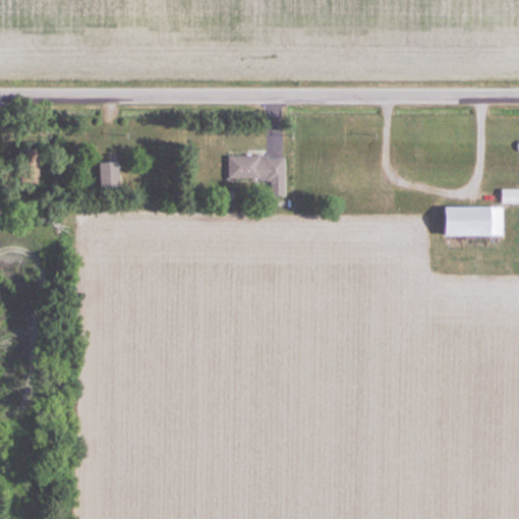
[(20,183),(39,183),(39,151),(20,150),(20,183)]
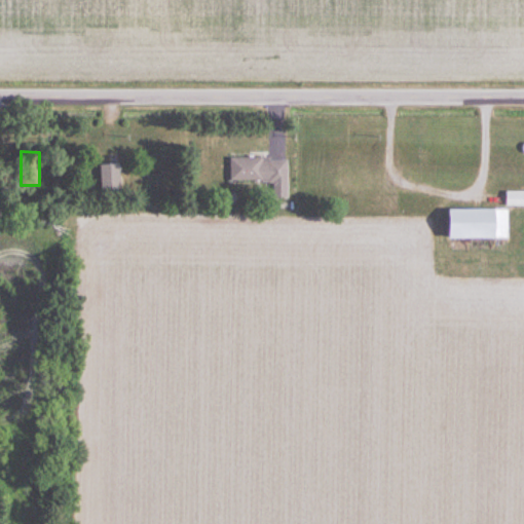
[(231,181),(281,181),(281,157),(231,157),(231,181)]
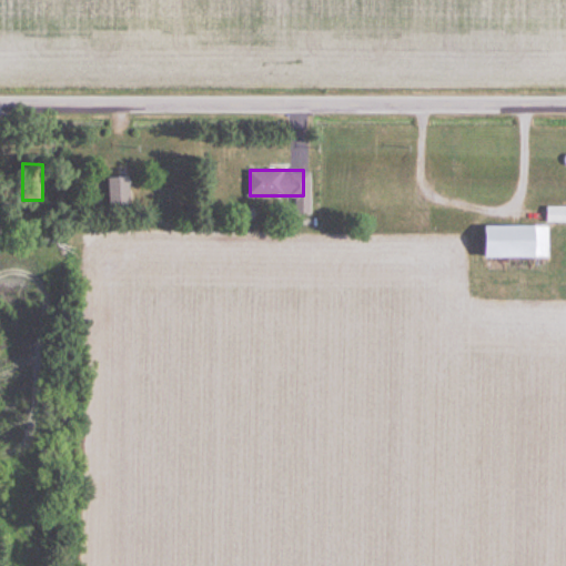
[(109,177),(109,206),(130,205),(130,177),(109,177)]
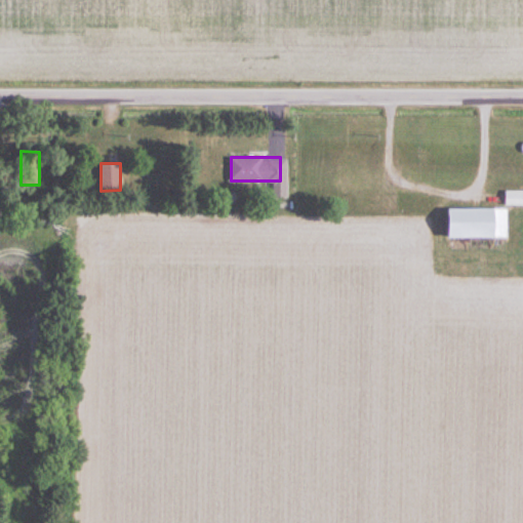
[(522,190),(506,191),(506,204),(522,203),(522,190)]
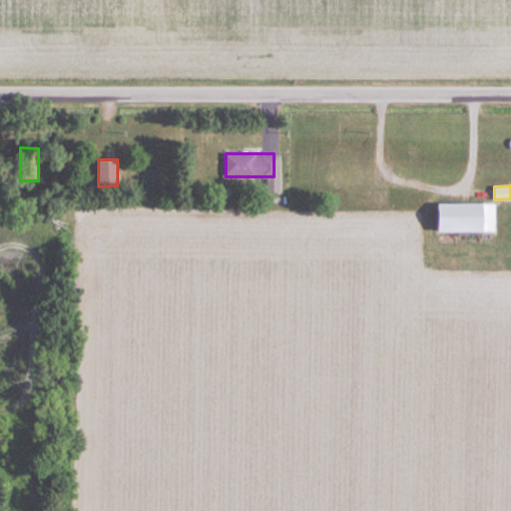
[(436,232),(496,232),(496,202),(436,202),(436,232)]
